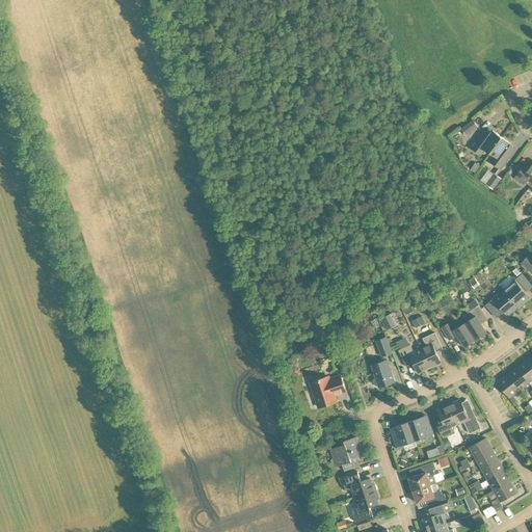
[(478,127),(473,120),(460,129),(466,136),(478,127)]
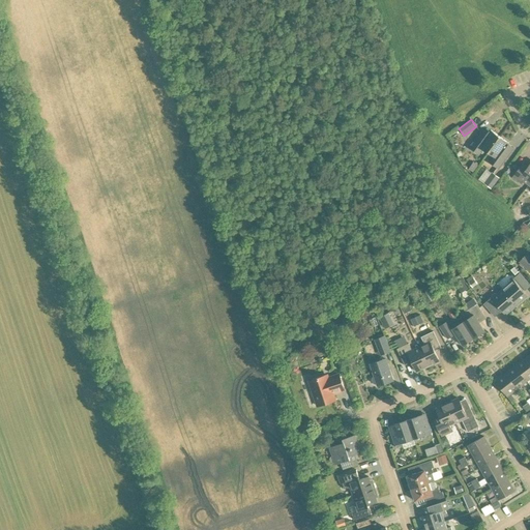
[(488,152),(500,137),(491,130),(490,130),(484,127),(470,148),(478,154),(482,149),(488,152)]
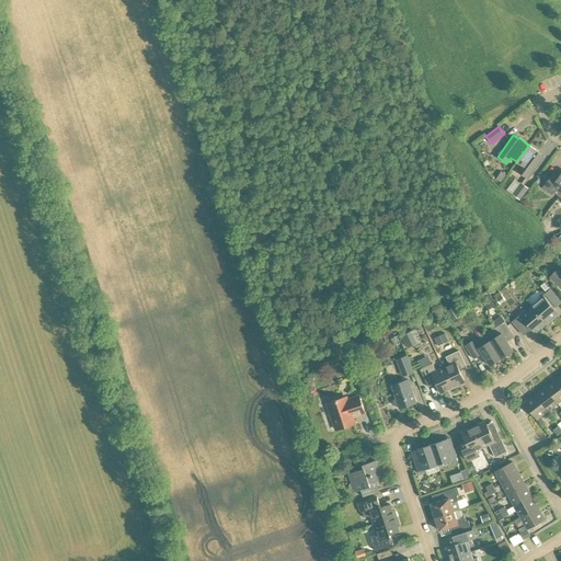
[(529,145),(516,161),(523,165),(517,172),(527,179),(544,156),(529,145)]
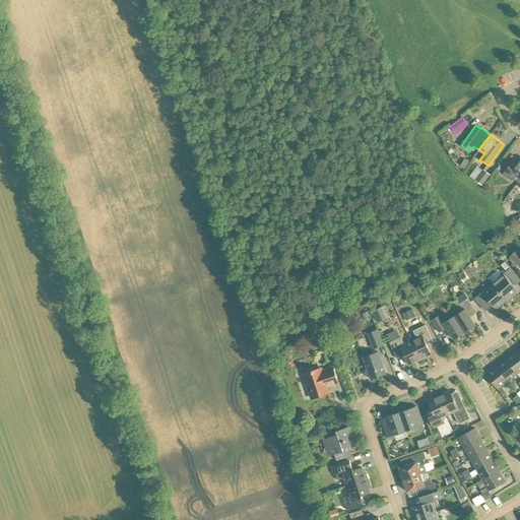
[(469,161),(465,158),(460,166),(465,169),(469,161)]
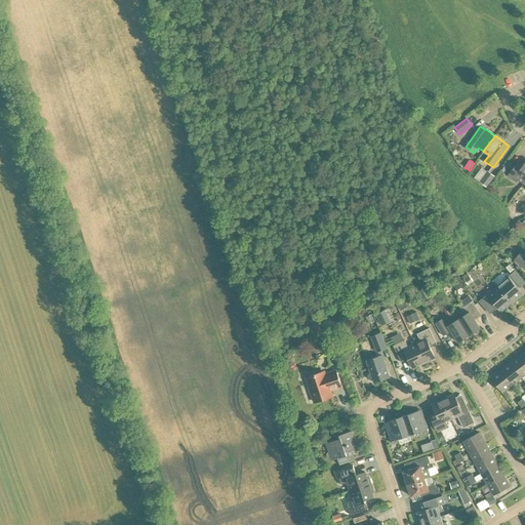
[(524,184),(524,180),(524,162),(521,168),(516,164),(508,176),(517,183),(519,179),(524,184)]
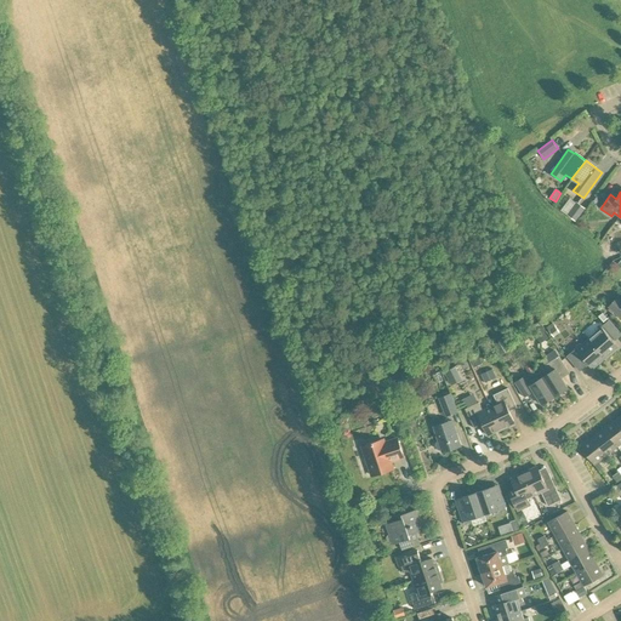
[(575,203),(567,215),(576,222),(586,209),(575,203)]
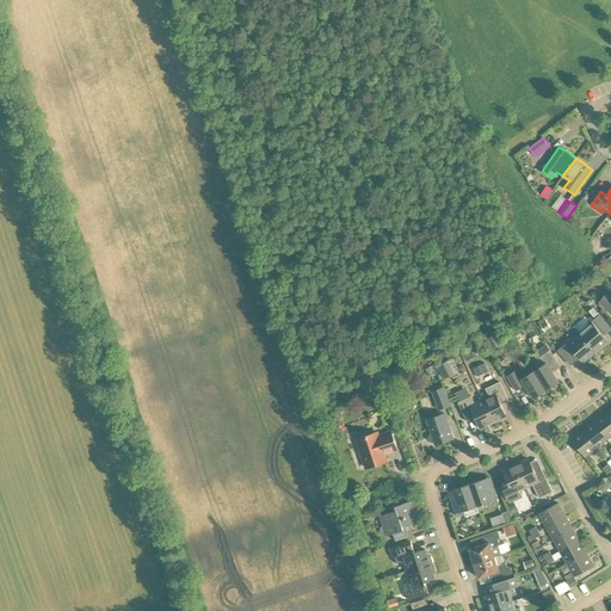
[(610,295),(608,292),(598,303),(610,313),(610,295)]
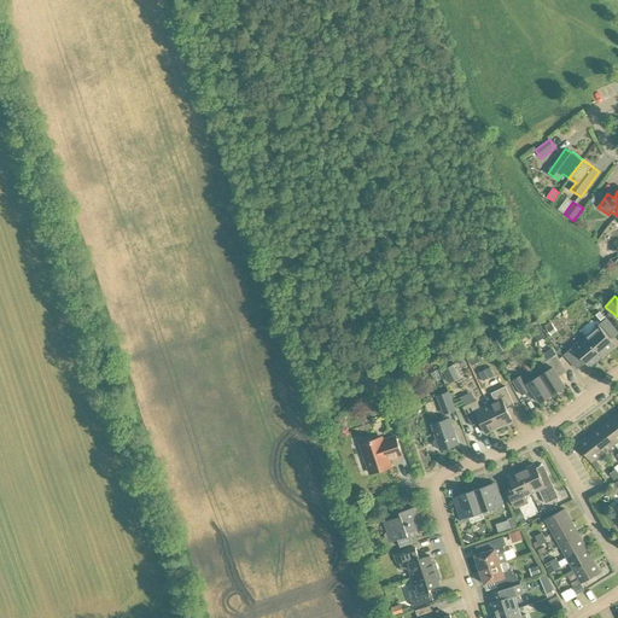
[(587,338),(602,356),(614,347),(610,340),(617,333),(606,319),(594,330),(594,331),(587,338)]
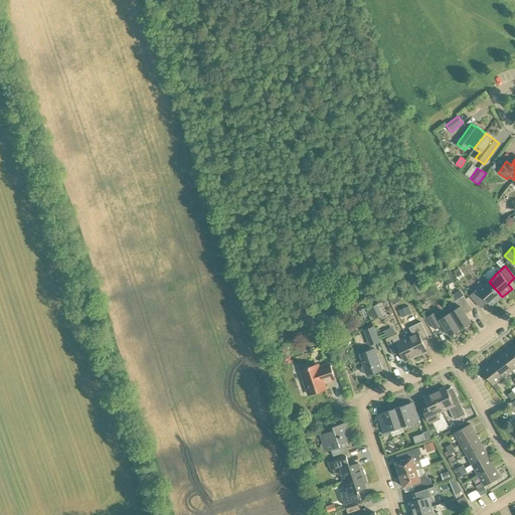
[(464,277),(458,268),(453,272),(460,280),(464,277)]
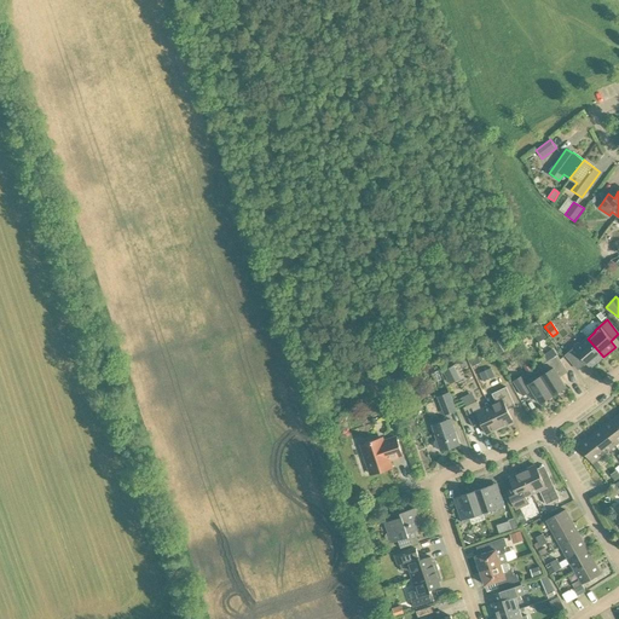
[(539,327),(531,331),(538,342),(547,337),(539,327)]
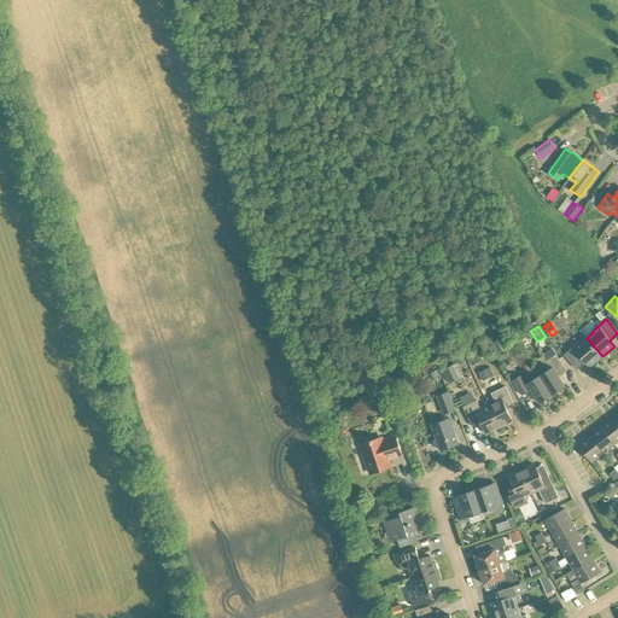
[(501,338),(491,344),(497,353),(507,347),(501,338)]
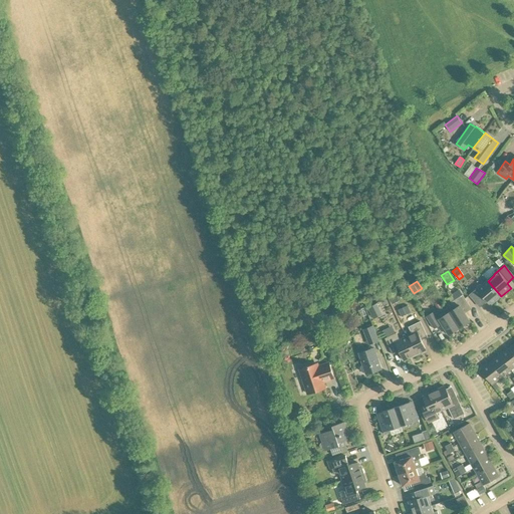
[(491,305),(501,296),(488,281),(481,287),(480,286),(470,295),(480,306),(487,300),(491,305)]
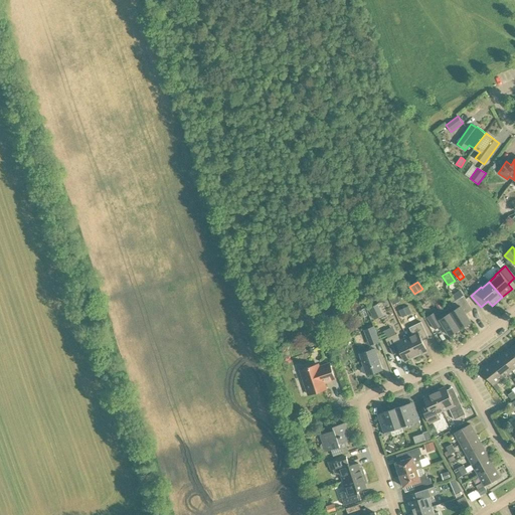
[(450,313),(461,329),(471,322),(464,311),(470,306),(461,292),(454,297),(456,300),(452,303),(456,309),(450,313)]
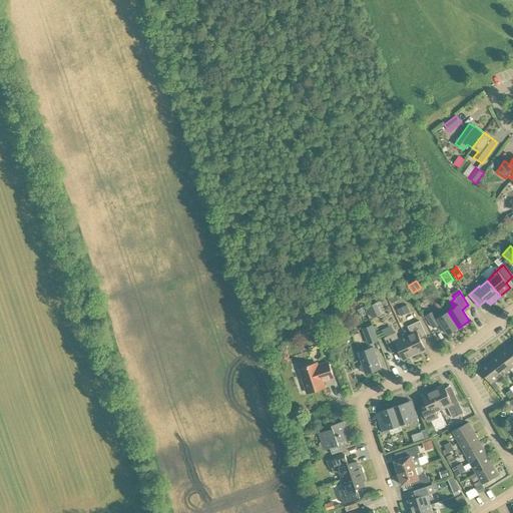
[(395,295),(389,298),(393,305),(399,302),(395,295)]
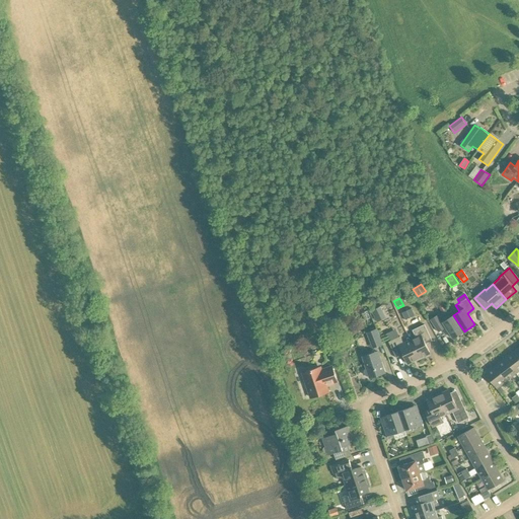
[(381,306),(371,311),(377,322),(386,317),(381,306)]
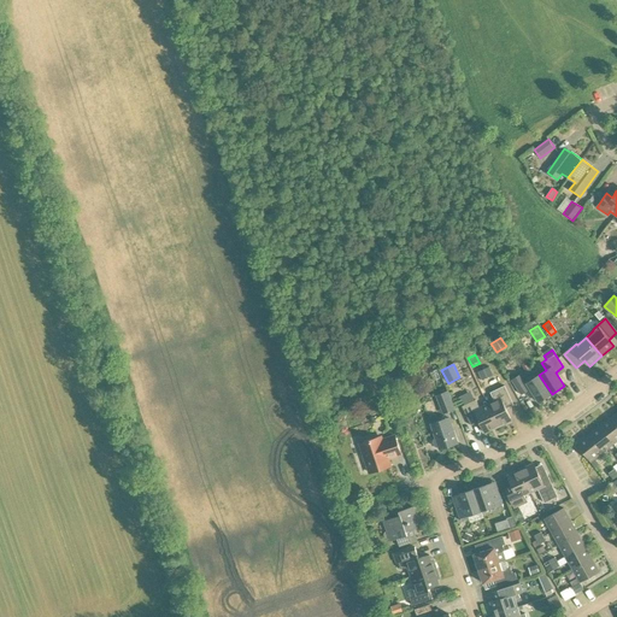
[(489,366),(477,372),(482,381),(493,375),(489,366)]
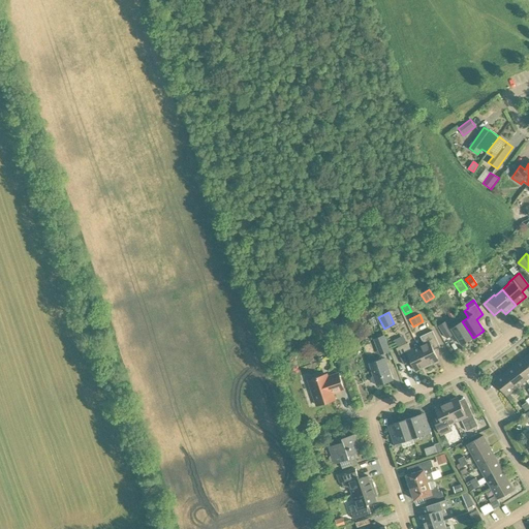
[(473,338),(462,321),(458,314),(439,325),(446,338),(455,333),(462,345),(473,338)]
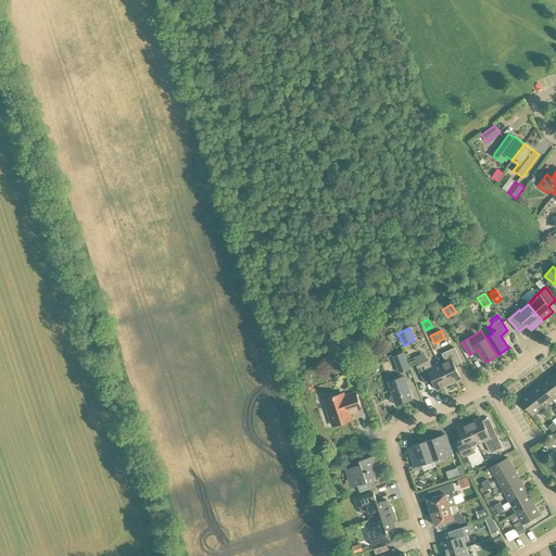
[(440,365),(449,384),(460,379),(456,368),(463,365),(455,348),(442,354),(445,362),(440,365)]
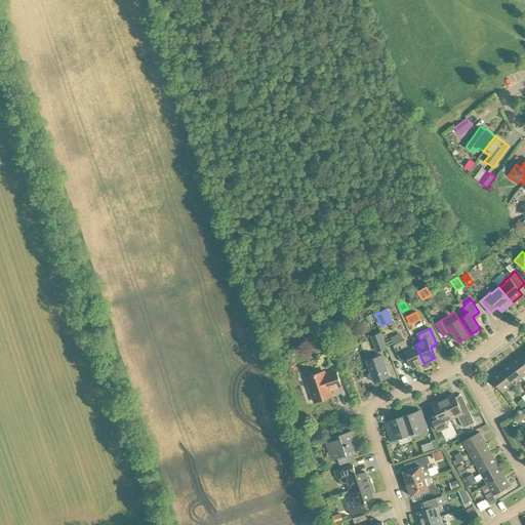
[(377,353),(388,349),(381,333),(371,336),(377,353)]
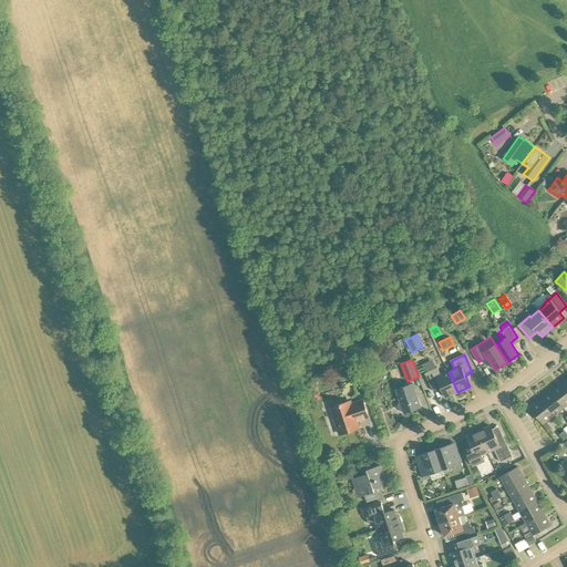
[(457,392),(449,372),(441,375),(437,368),(424,373),(433,391),(441,388),(445,398),(457,392)]
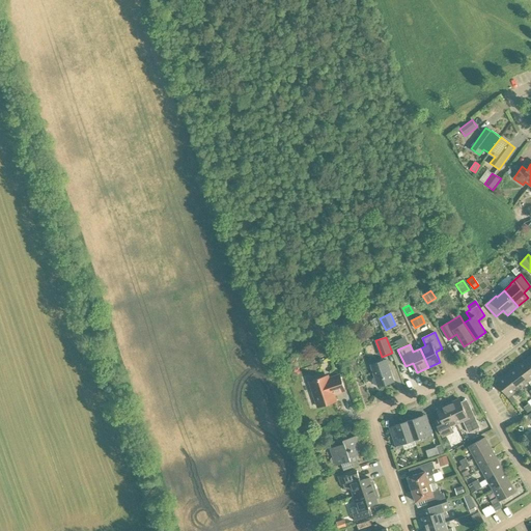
[(339,346),(329,350),(331,357),(341,354),(339,346)]
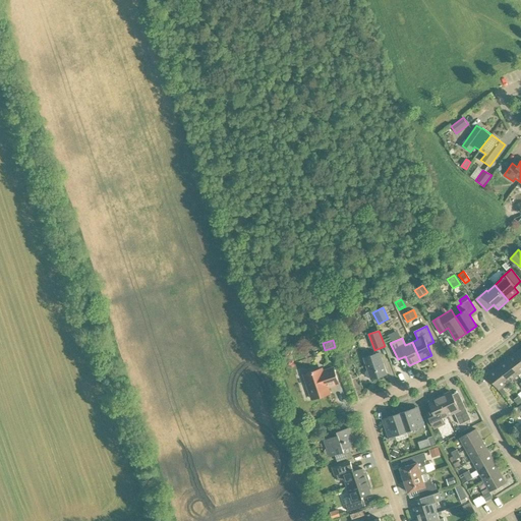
[(387,374),(380,353),(363,358),(367,370),(366,371),(365,373),(365,375),(366,377),(368,378),(370,378),(370,380),(387,374)]
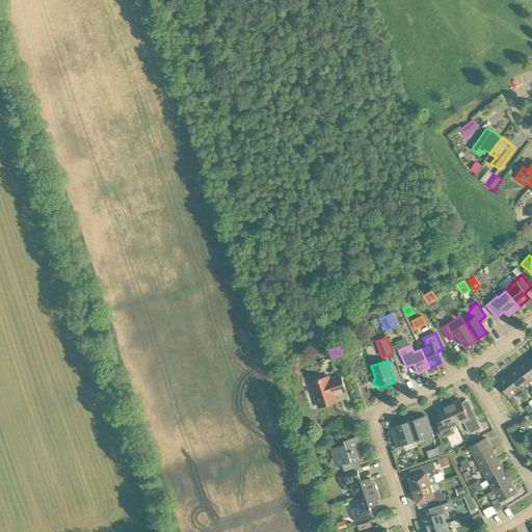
[(529,382),(531,379),(531,366),(527,361),(517,368),(529,382)]
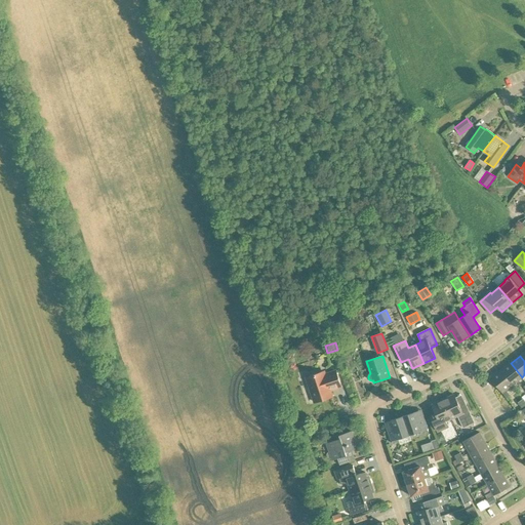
[(512,386),(522,377),(511,363),(500,370),(512,386)]
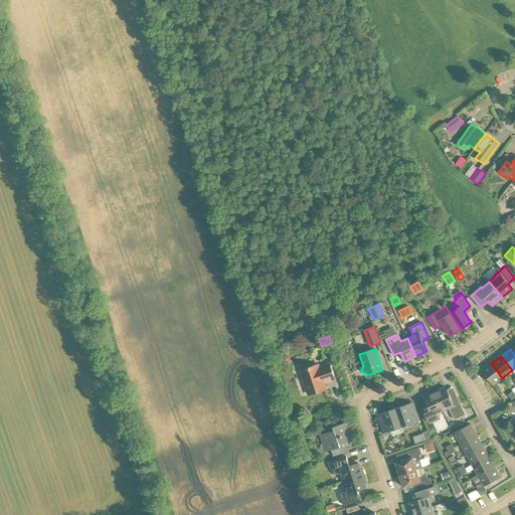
[(496,382),(502,378),(491,363),(482,371),(497,391),(500,388),(496,382)]
